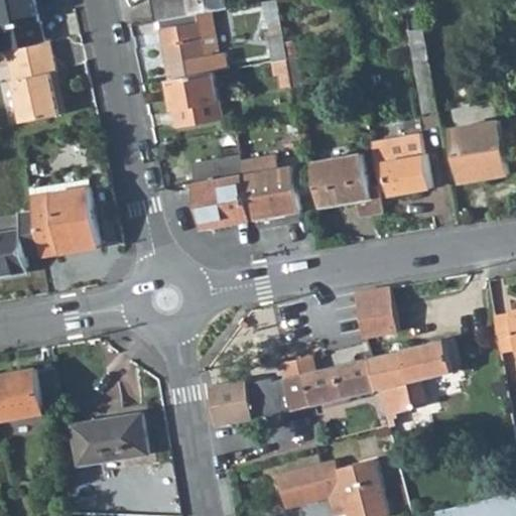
[(0,0),(0,50),(11,48),(41,42),(32,0),(0,0)]
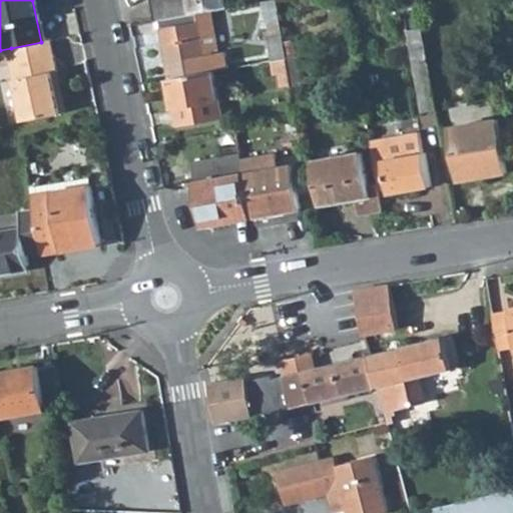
[(149,0),(154,21),(205,12),(202,0),(149,0)]
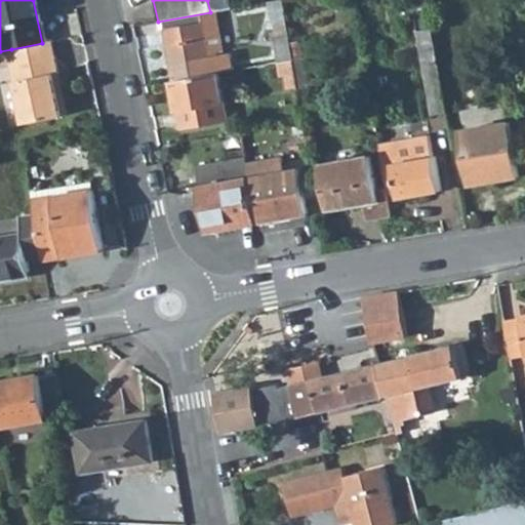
[(229,0),(207,0),(210,12),(232,9),(229,0)]
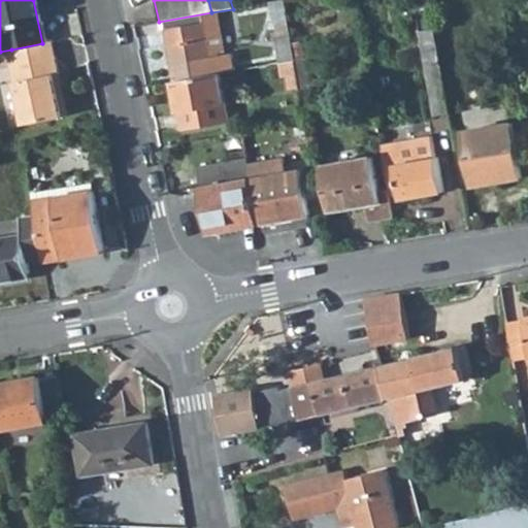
[(281,0),(270,2),(279,62),(293,59),(283,0),(281,0)]
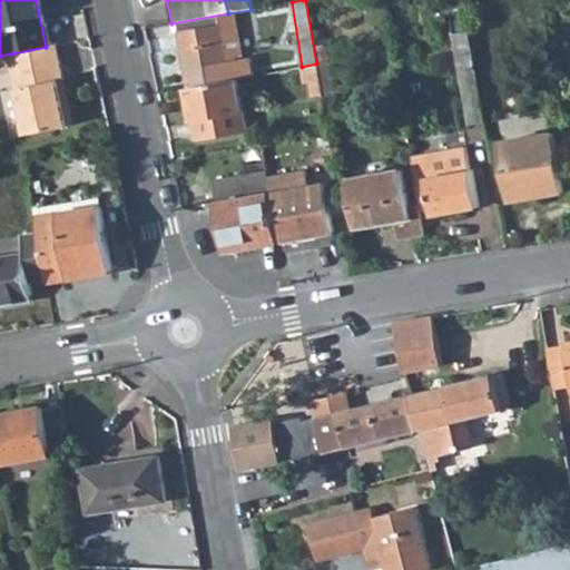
[(445,0),(468,126),(483,123),(462,0),(445,0)]
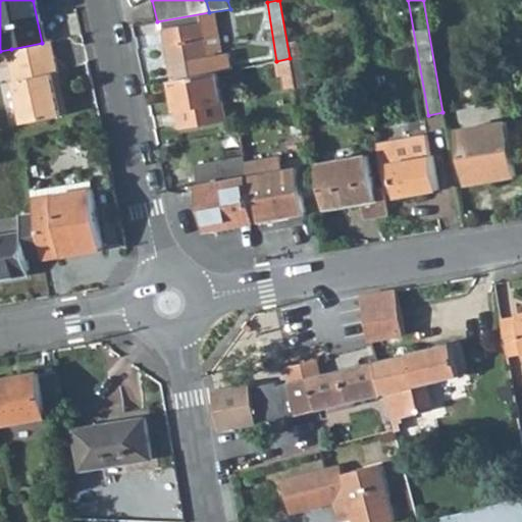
[(163,30),(172,79),(213,71),(230,68),(227,53),(207,57),(205,51),(219,49),(214,21),(202,24),(201,22),(163,30)]
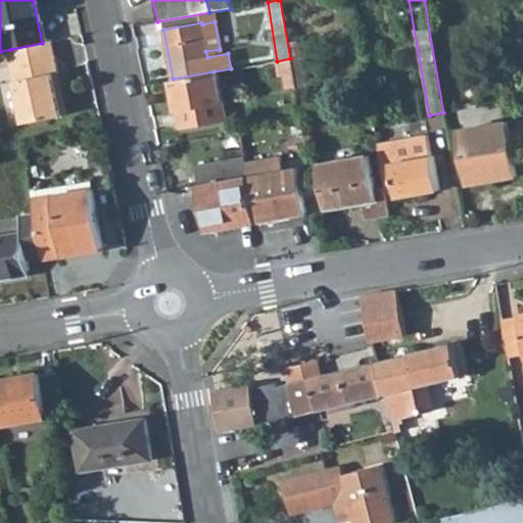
[(58,56),(54,40),(42,43),(11,49),(15,64),(58,56)]
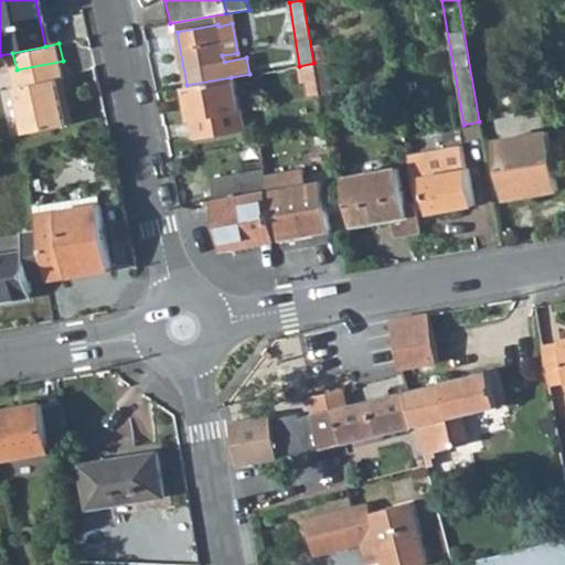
[(63,61),(17,70),(29,132),(70,124),(61,81),(66,80),(63,61)]
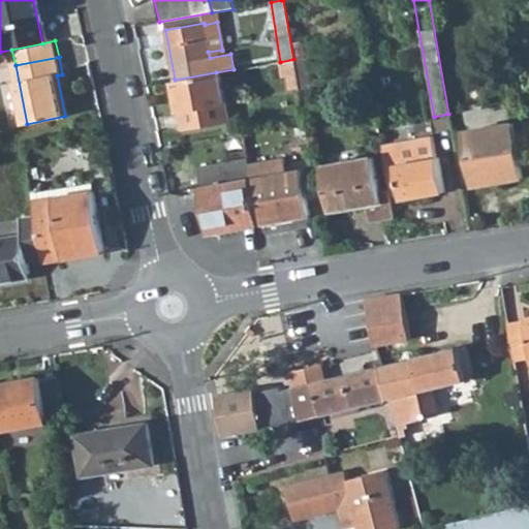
[(307,57),(293,59),(299,89),(304,120),(318,119),(307,57)]
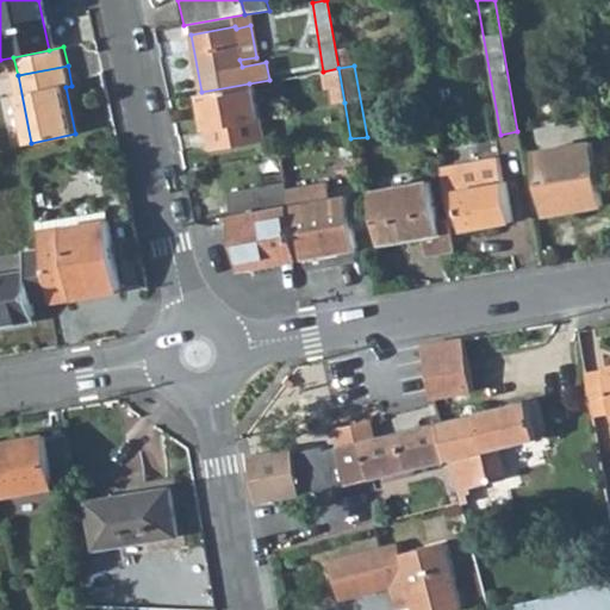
[(334,105),(344,103),(338,68),(323,72),(325,88),(330,87),(334,105)]
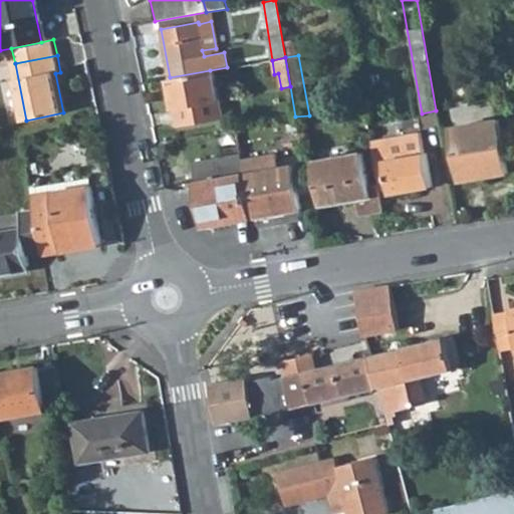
[(219,117),(210,70),(170,77),(178,124),(219,117)]
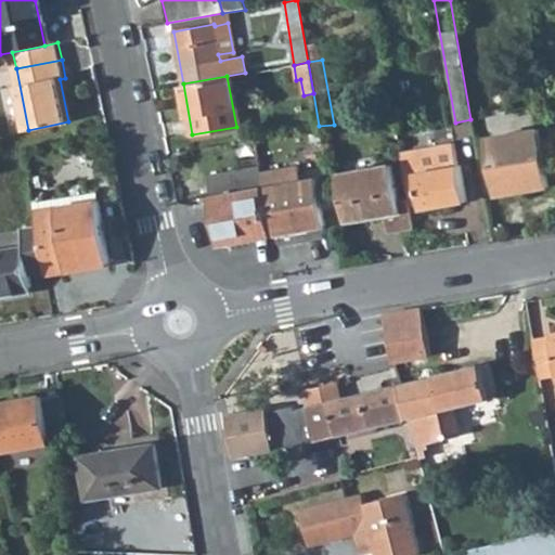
[(74,120),(65,78),(60,79),(68,121),(74,120)]
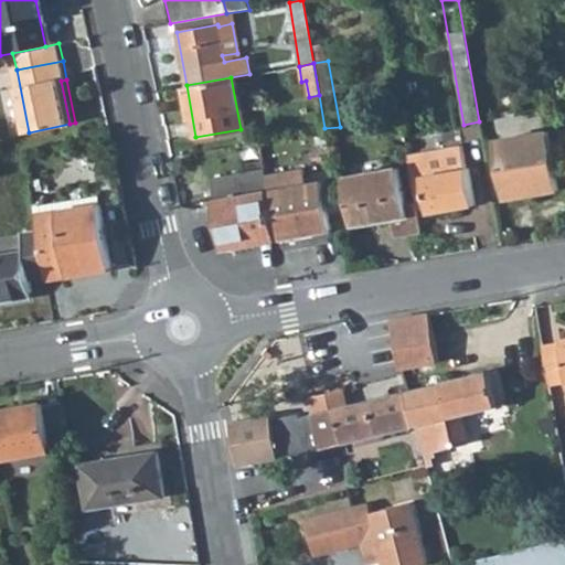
[(318,147),(328,145),(324,128),(316,130),(318,147)]
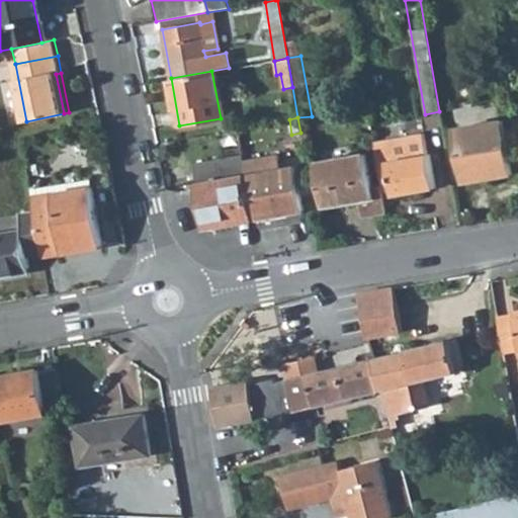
[(502,119),(455,128),(464,182),(511,174),(502,119)]
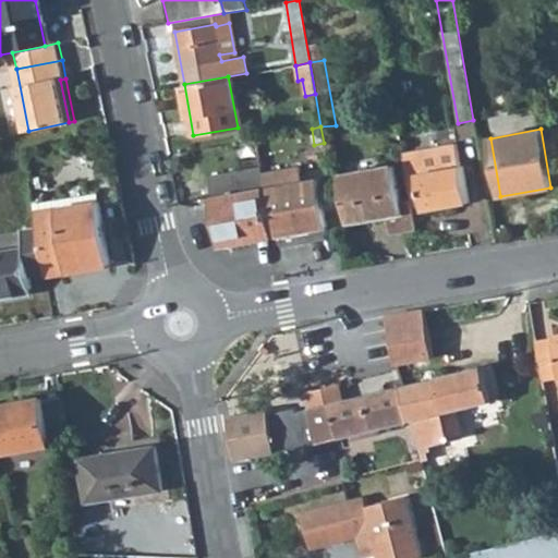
[(453,143),(401,152),(410,199),(411,205),(423,203),(424,209),(468,202),(462,167),(458,167),(453,143)]
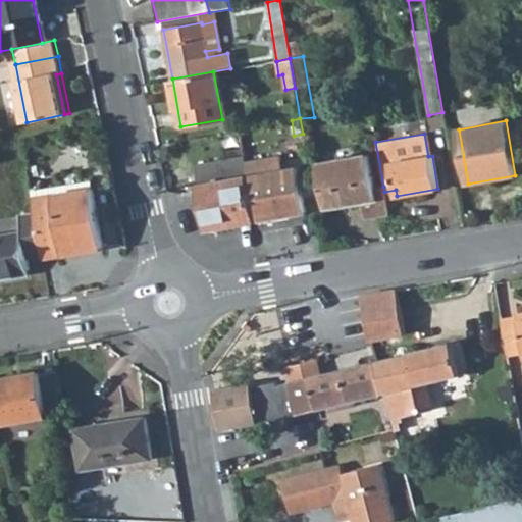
[(279,155),(244,161),(255,221),(305,212),(297,167),(282,169),(279,155)]
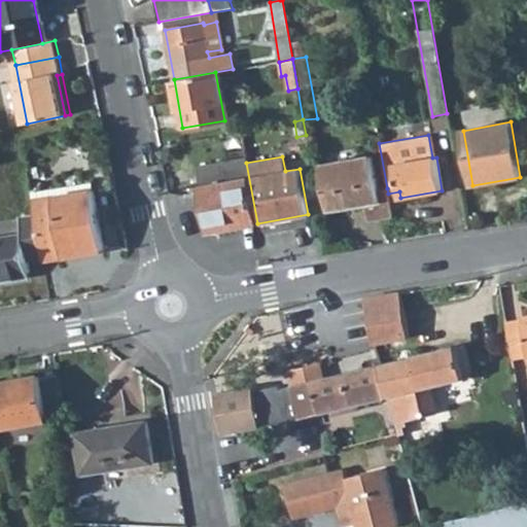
[(367,220),(391,215),(388,194),(387,188),(377,191),(372,156),(321,165),(328,209),(364,203),(367,220)]
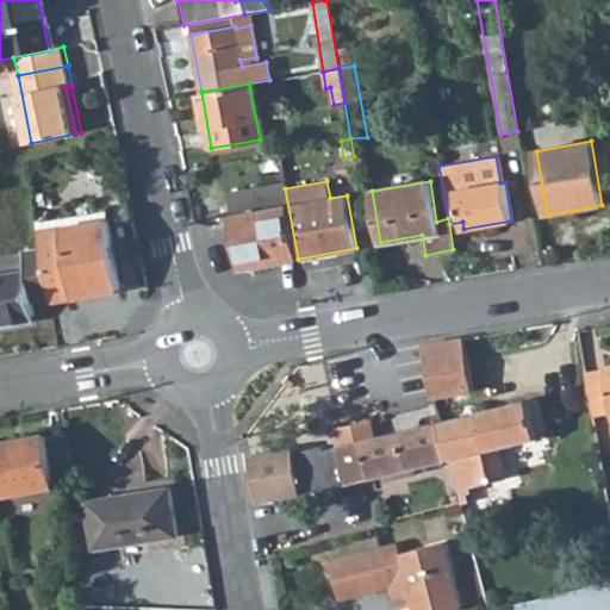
[(240,269),(298,259),(285,188),(284,184),(229,192),(234,216),(230,217),(240,269)]
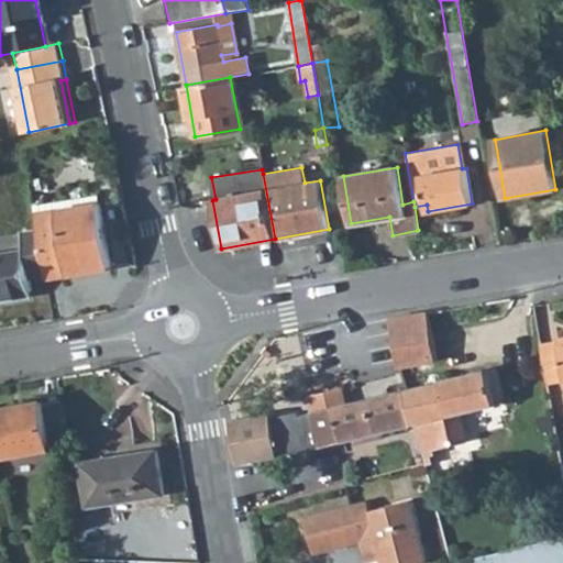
[(102,201),(37,214),(41,228),(48,274),(48,276),(114,265),(102,201)]
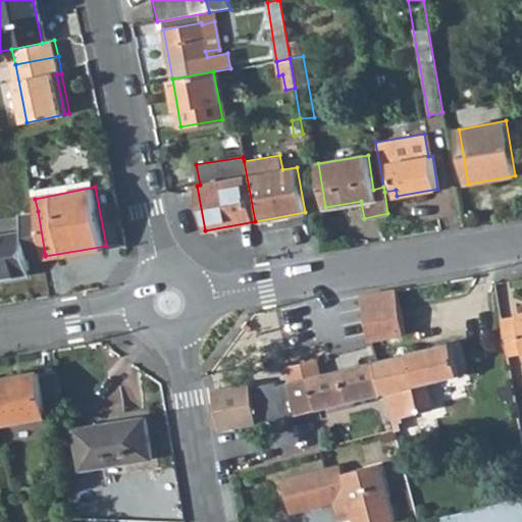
[(30,257),(45,254),(38,211),(21,214),(24,230),(0,235),(0,277),(16,275),(14,270),(31,267),(30,257)]
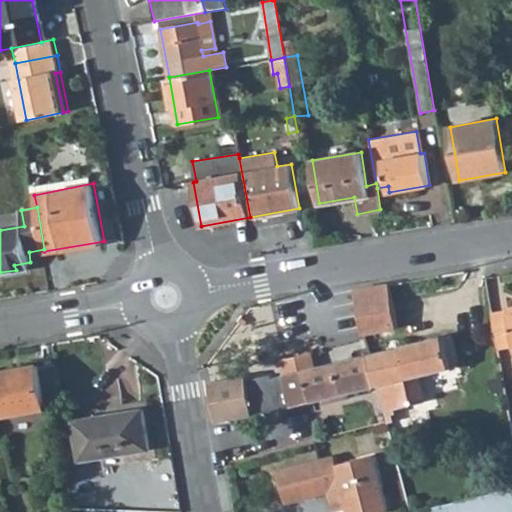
[(32,267),(30,262),(14,265),(16,270),(32,267)]
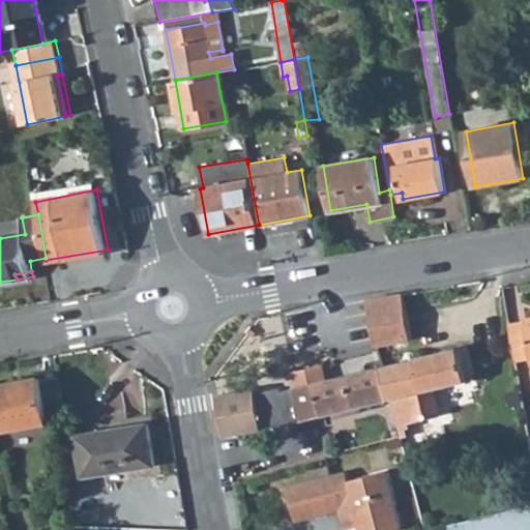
[(413,340),(405,294),(367,300),(377,346),(413,340)]
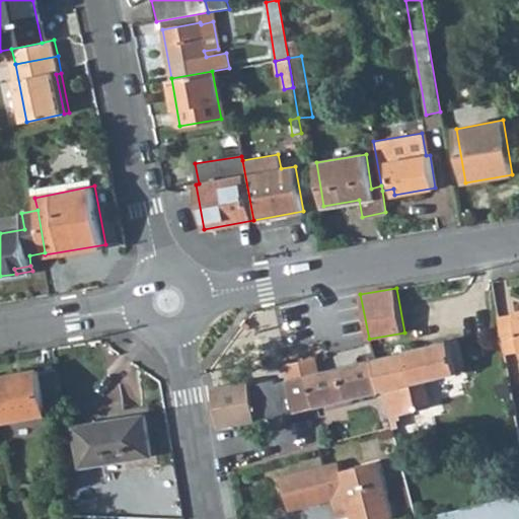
[(518,336),(516,317),(500,320),(506,357),(518,354),(518,336)]
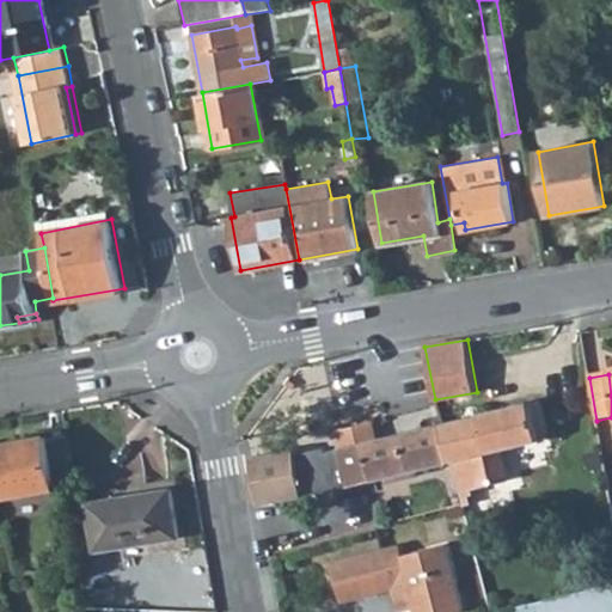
[(532,402),(444,423),(452,463),(459,460),(466,494),(472,493),(471,487),(479,485),(481,487),(510,479),(503,450),(542,441),(532,402)]
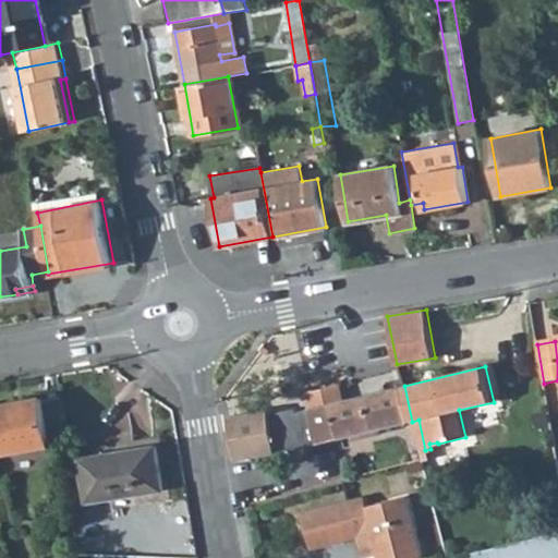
[(404,386),(401,386),(346,400),(342,384),(306,392),(311,409),(298,412),(296,409),(271,415),(270,411),(230,417),(237,460),(277,453),(291,450),(292,453),(294,456),(296,457),(301,457),(304,453),(304,452),(304,447),(412,422),(404,386)]
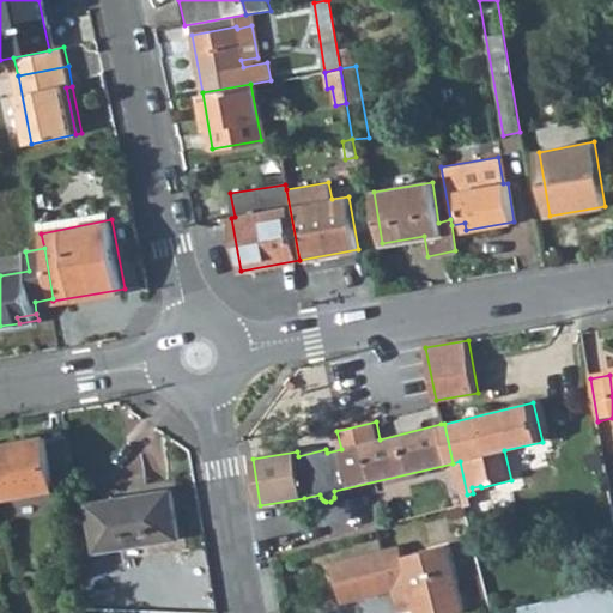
[(0,495),(1,501),(68,489),(77,486),(70,438),(49,441),(49,438),(0,447),(0,495)]
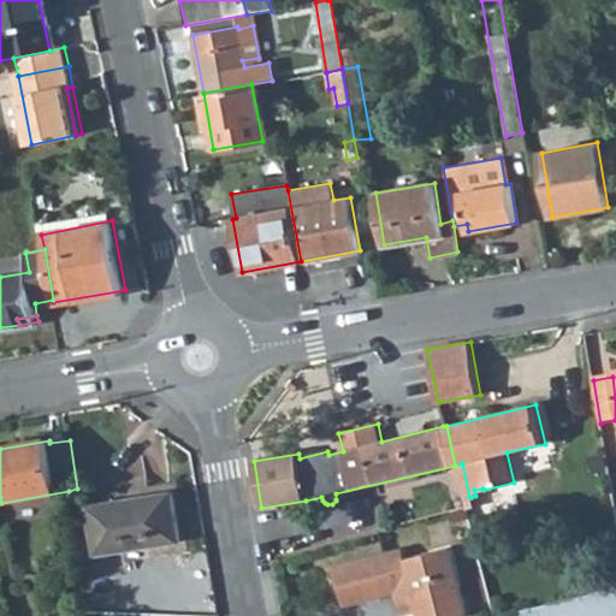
[(175,493),(90,507),(99,556),(182,542),(175,493)]
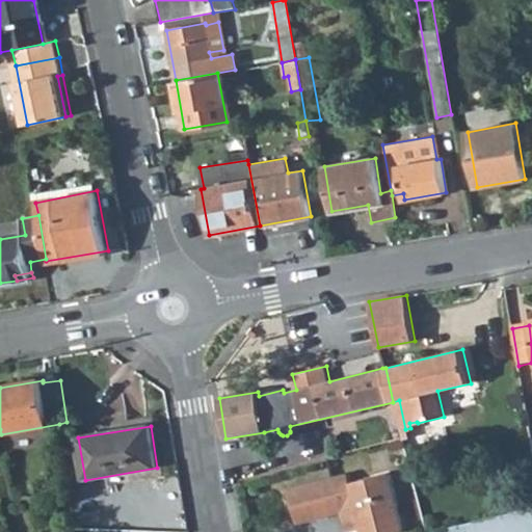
[(362,531),(389,531),(403,529),(390,472),(336,485),(333,475),(289,485),(297,521),(340,510),(343,522),(358,517),(361,525),(362,531)]
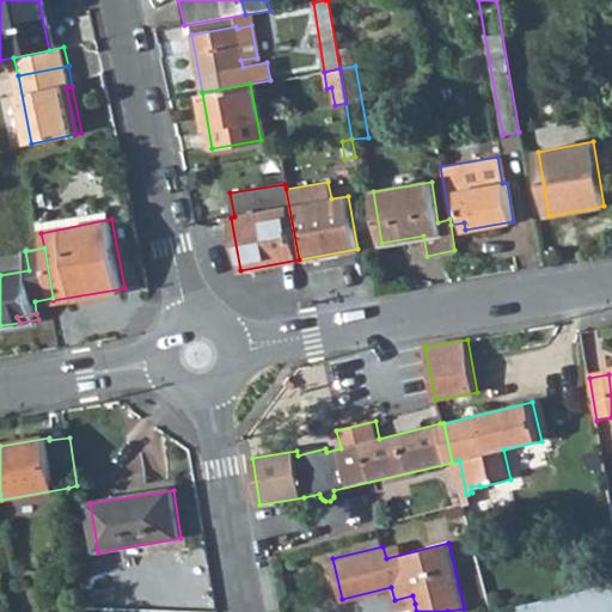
[(611,611),(611,587),(489,611),(611,611)]
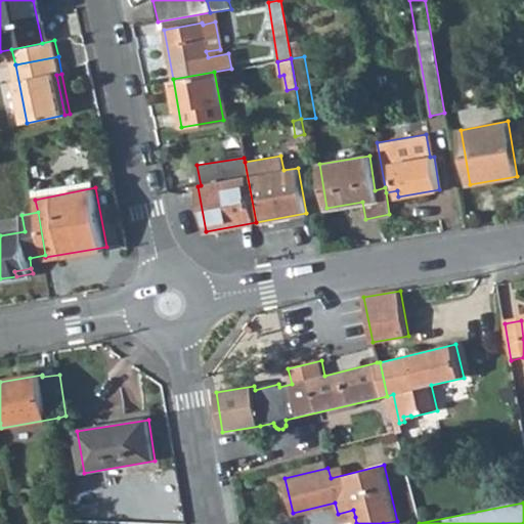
[(353,510),(338,514),(340,521),(355,517),(353,510)]
